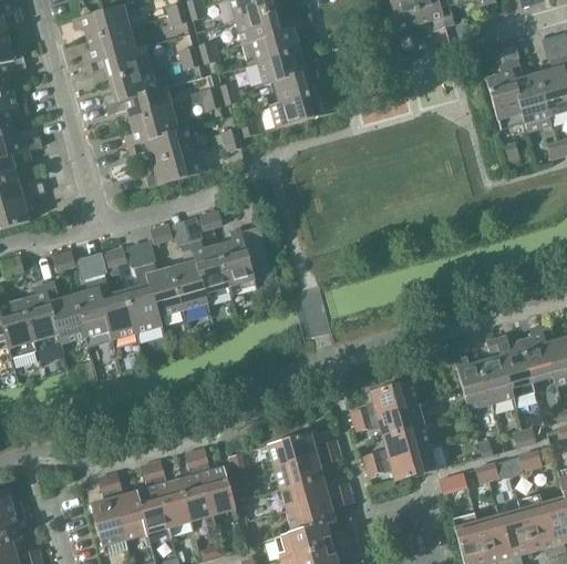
[(0,0),(0,16),(20,10),(18,0),(8,3),(7,0),(0,0)]
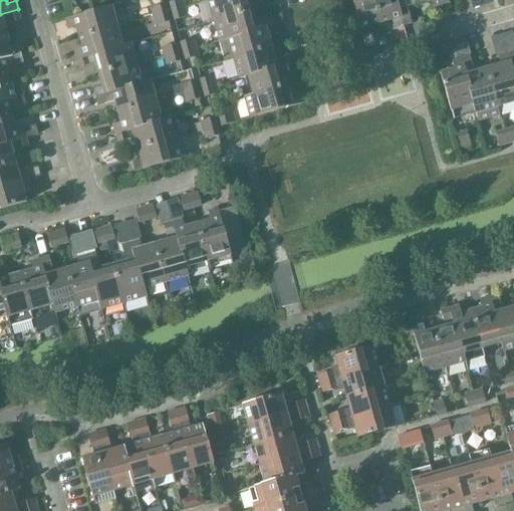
[(173,10),(186,6),(184,0),(173,0),(170,1),(173,10)]
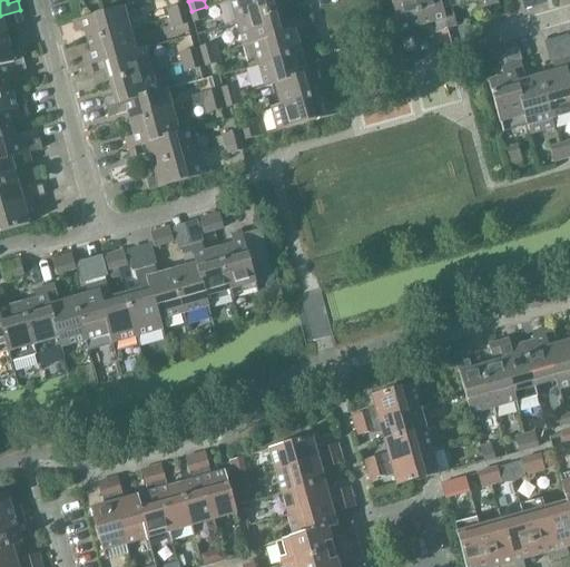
[(232,0),(237,21),(279,9),(277,0),(232,0)]
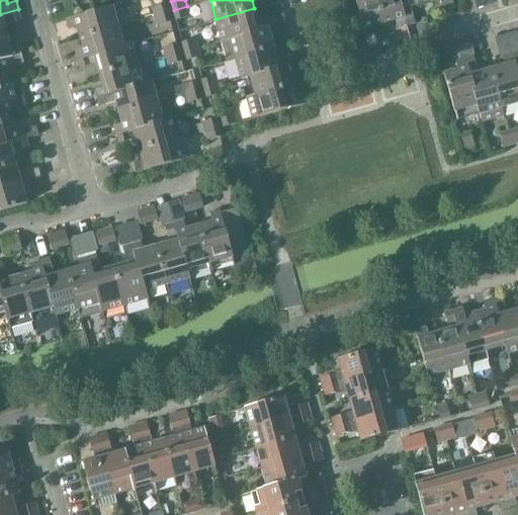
[(355,0),(365,35),(375,32),(373,24),(384,21),(378,0),(355,0)]
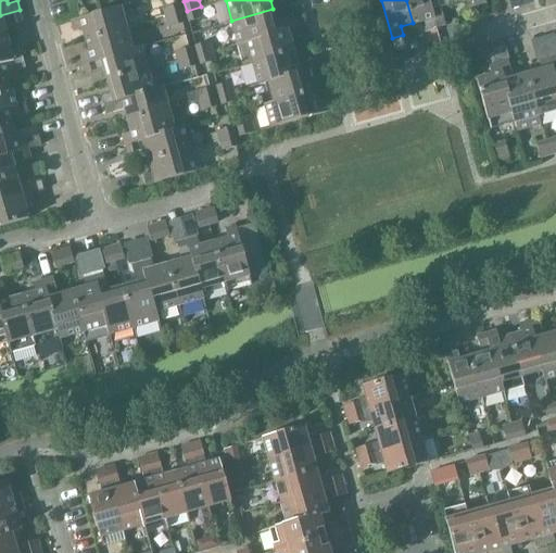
[(406,0),(413,23),(424,20),(427,28),(437,25),(429,0),(406,0)]
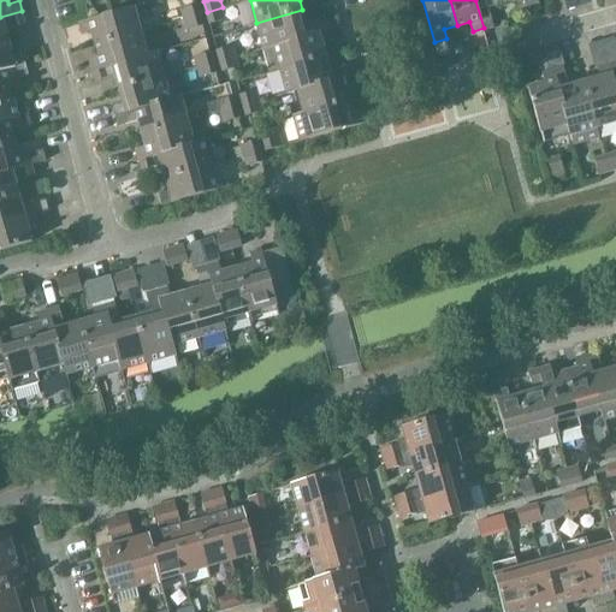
[(475,0),(484,28),(493,25),(489,5),(501,1),(501,0),(475,0)]
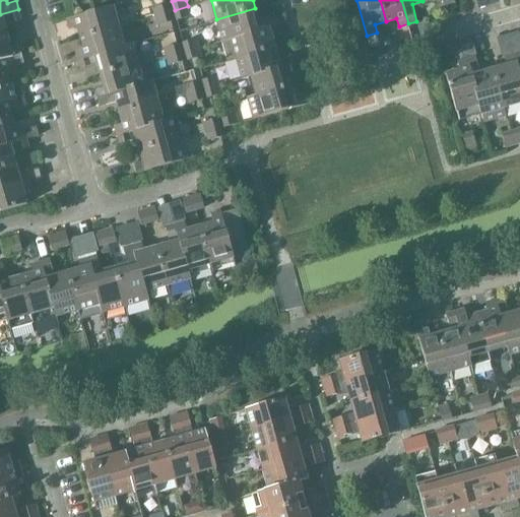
[(155,15),(169,11),(167,3),(153,6),(155,15)]
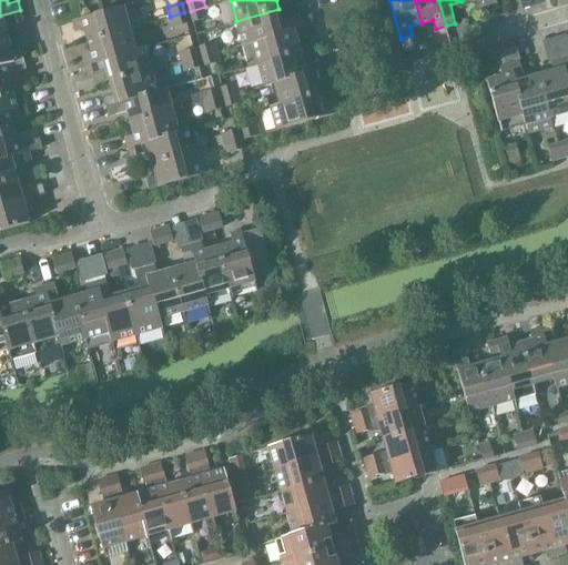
[(130,28),(123,4),(72,19),(74,30),(84,27),(88,39),(130,28)]
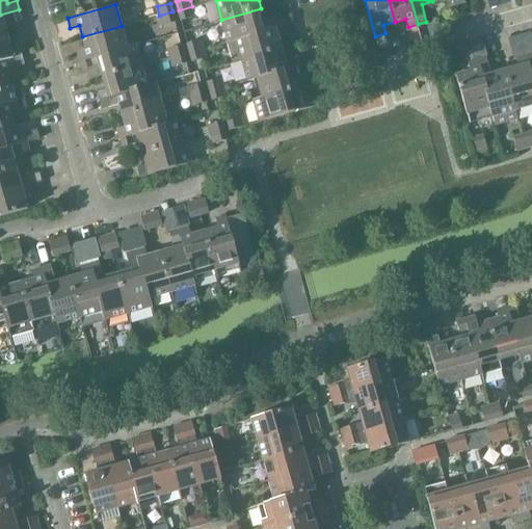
[(192,6),(179,10),(181,19),(194,16),(192,6)]
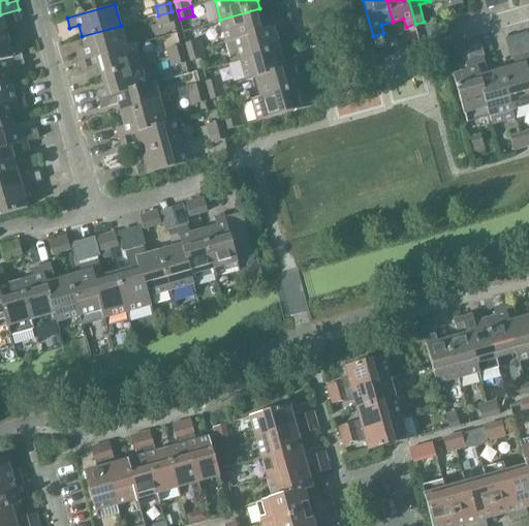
[(259,8),(220,20),(226,41),(235,38),(235,37),(282,24),(280,14),(262,20),(259,8)]
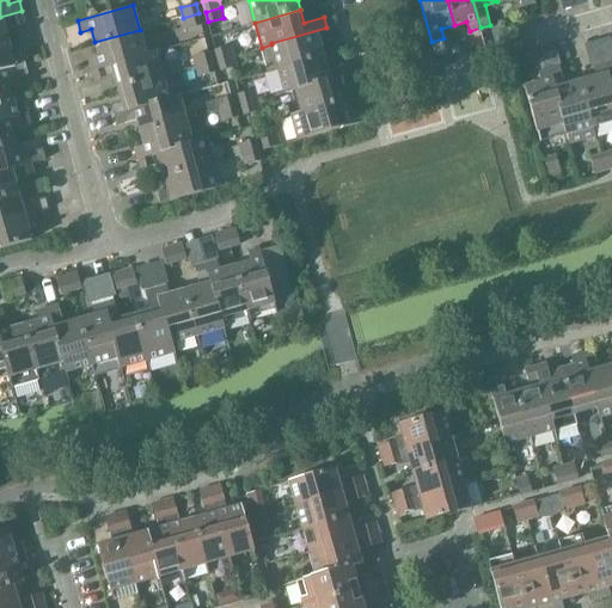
[(0,42),(8,41),(5,28),(25,22),(22,11),(0,17),(0,42)]
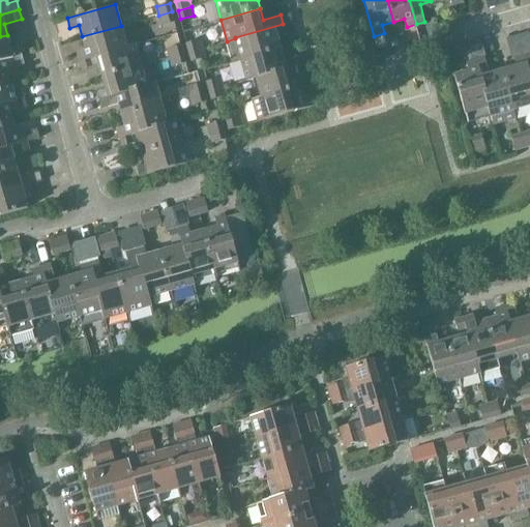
[(172,11),(158,16),(160,24),(174,21),(172,11)]
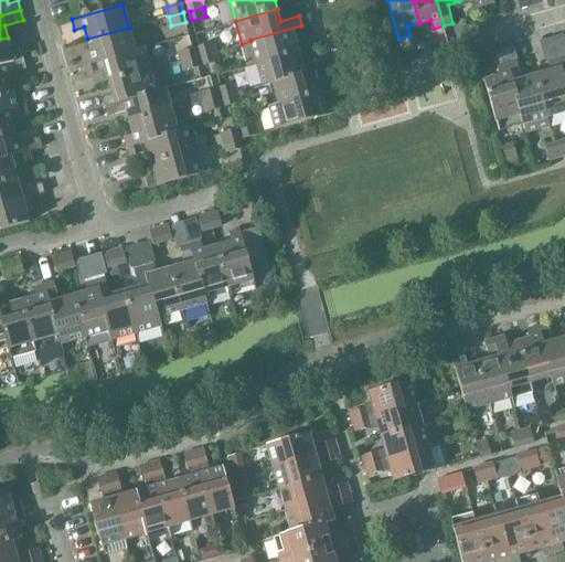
[(564,20),(545,24),(550,45),(564,42),(564,20)]
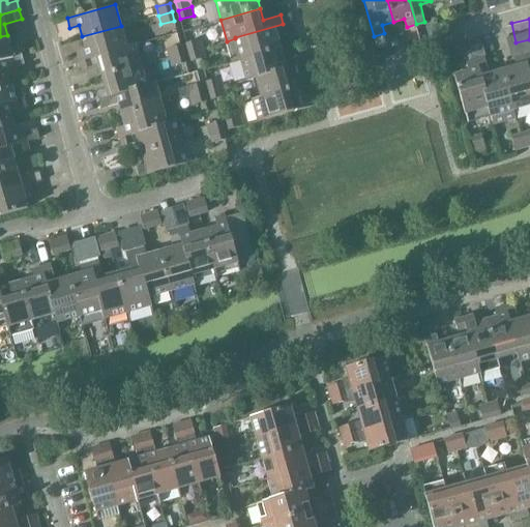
[(232,60),(240,58),(280,47),(276,35),(286,33),(283,24),(235,37),(235,38),(227,41),(232,60)]
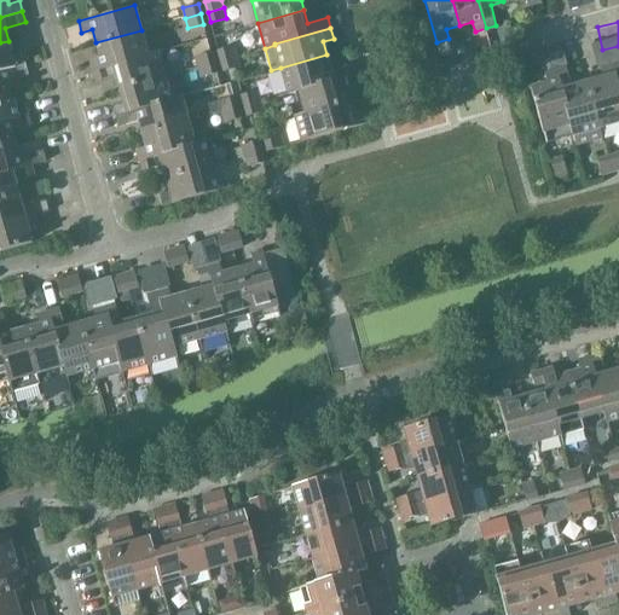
[(142,30),(96,42),(99,56),(90,59),(92,69),(148,53),(148,52),(142,30)]
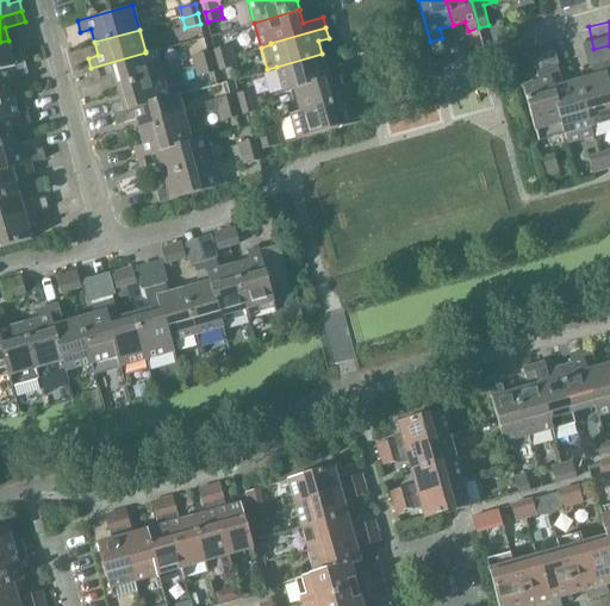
[(442,38),(430,42),(434,51),(444,48),(442,38)]
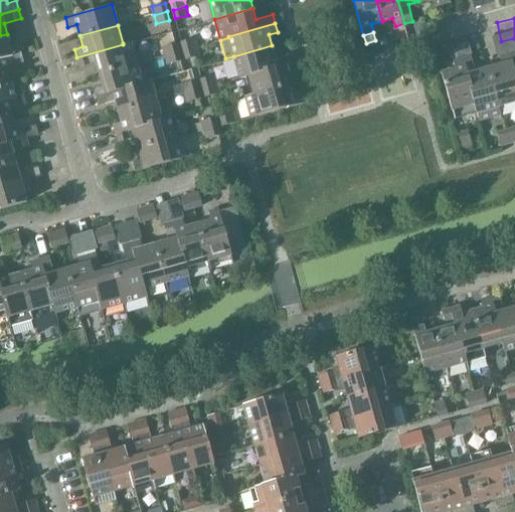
[(7,34),(0,35),(0,57),(21,51),(18,42),(10,44),(7,34)]
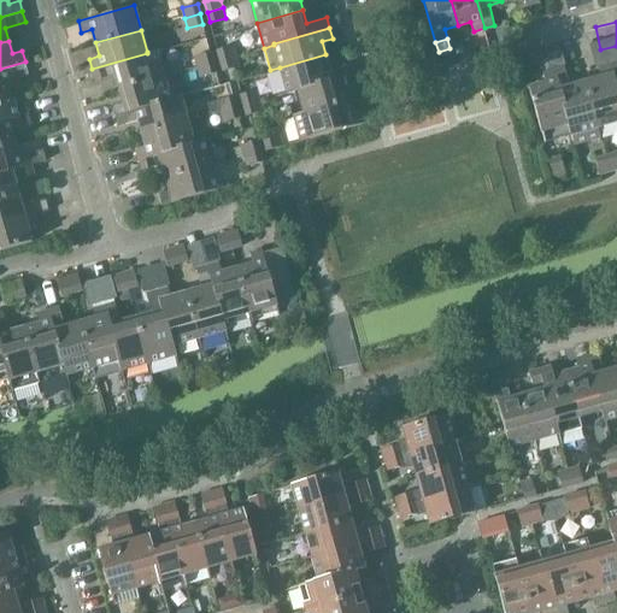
[(221,59),(236,54),(233,45),(217,48),(221,59)]
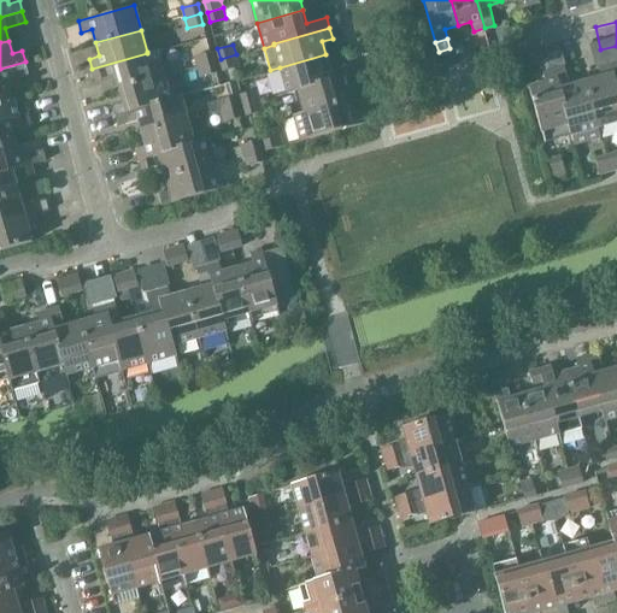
[(147,53),(92,69),(94,80),(115,74),(118,87),(164,75),(157,49),(147,52),(147,53)]
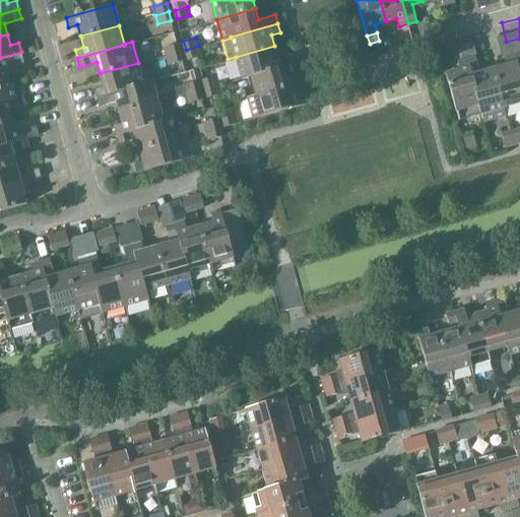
[(167,55),(180,51),(178,43),(164,46),(167,55)]
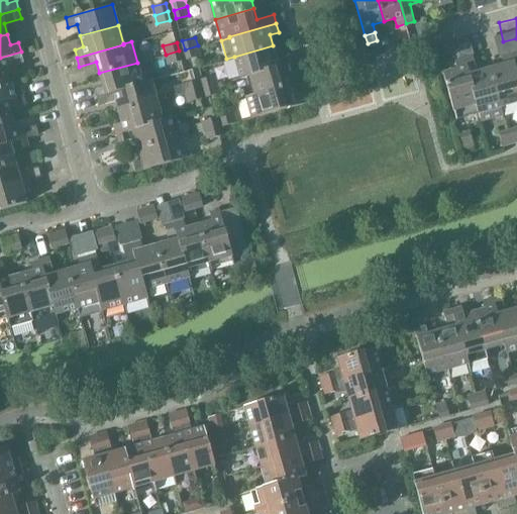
[(198,45),(185,49),(187,59),(200,55),(198,45)]
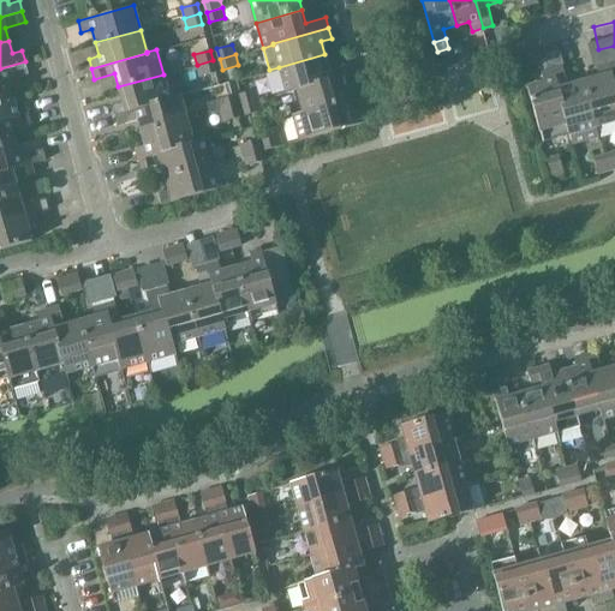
[(324,54),(279,67),(286,93),(297,89),(296,88),(352,72),(348,61),(328,67),(324,54)]
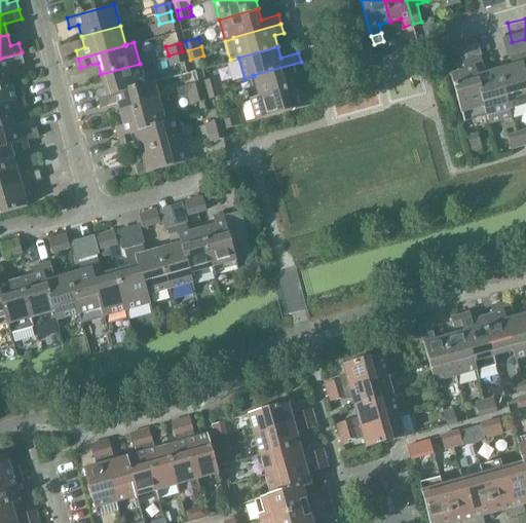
[(182,51),(168,55),(171,65),(184,61),(182,51)]
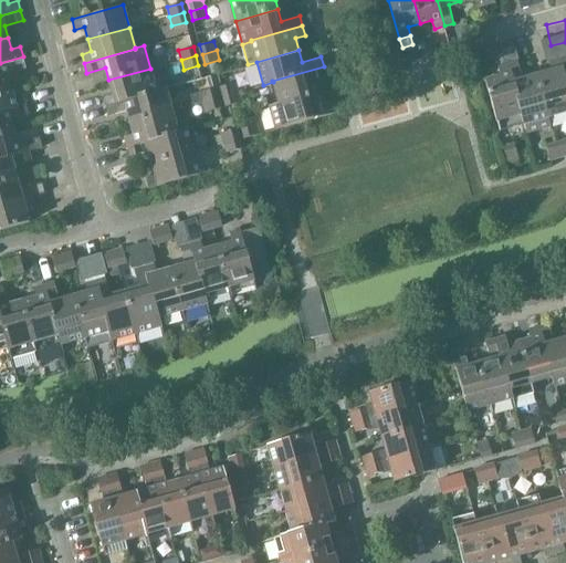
[(23,56),(0,63),(0,86),(11,84),(8,72),(25,66),(23,56)]
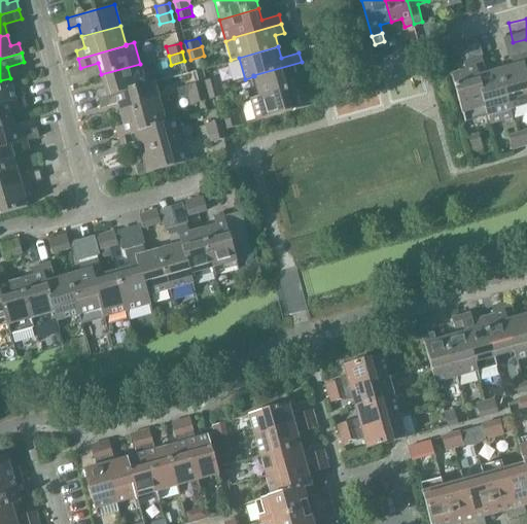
[(526,78),(520,54),(511,56),(514,64),(500,68),(511,107),(526,102),(526,78)]
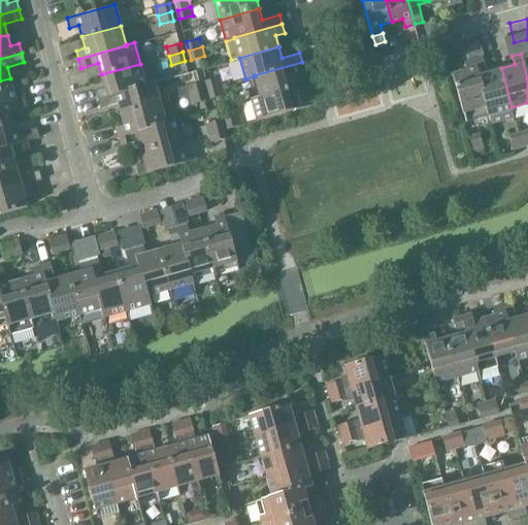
[(483,55),(473,58),(487,105),(486,105),(488,115),(491,123),(515,116),(512,107),(501,68),(487,72),(483,55)]
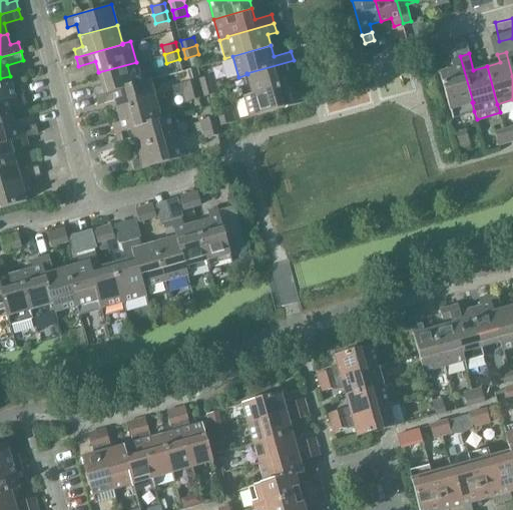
[(453,117),(474,111),(472,102),(473,102),(460,56),(451,58),(453,66),(440,70),(450,108),(453,117)]
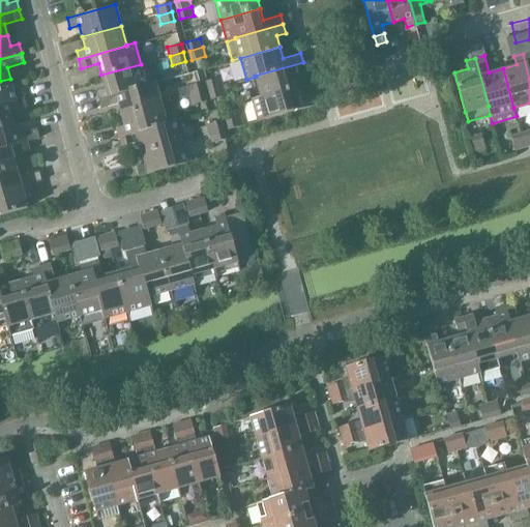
[(255,76),(256,77),(261,96),(300,85),(297,74),(305,71),(303,62),(255,76)]
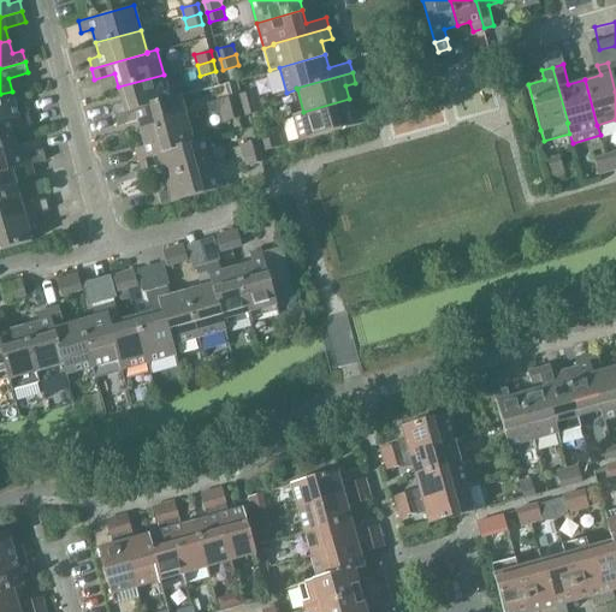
[(112,102),(114,113),(171,97),(170,96),(164,75),(118,87),(122,100),(112,102)]
